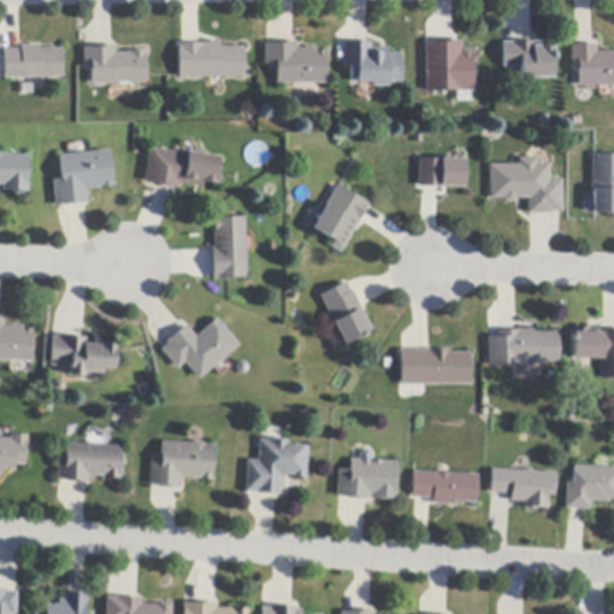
[(472,90),(459,90),(459,89),(458,89),(427,90),(426,41),(437,41),(437,39),(461,39),(464,39),(464,48),(471,48),(474,51),(476,65),(477,65),(477,76),(474,76),(476,90),(472,90)]
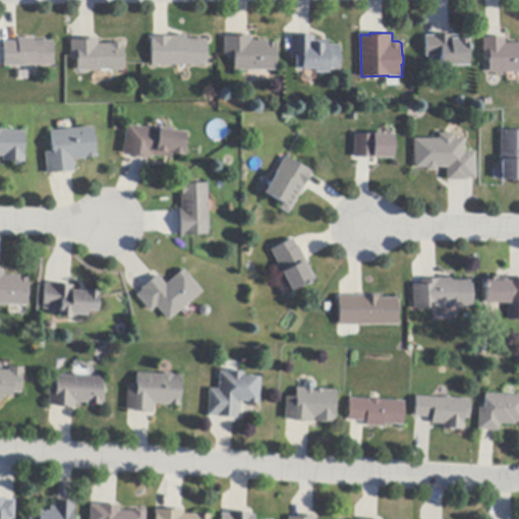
[(277,69),(235,69),(235,54),(226,54),(225,36),(228,36),(234,36),(234,35),(249,34),(252,34),(252,40),(269,40),(269,42),(277,42),(277,69)]
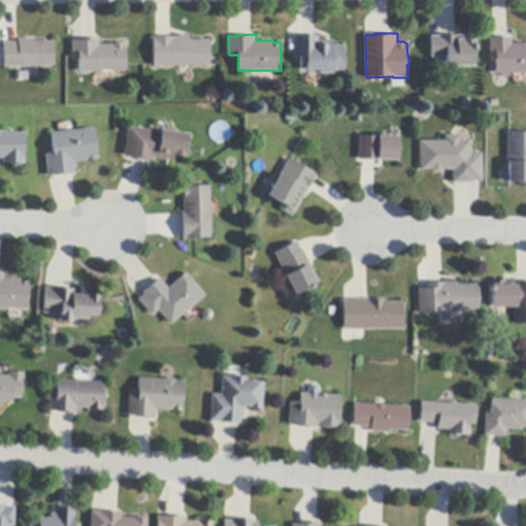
[(344,44),(346,69),(334,69),(334,73),(320,73),(320,69),(302,69),(302,63),(301,63),(301,56),(296,56),(296,52),(296,35),(298,35),(316,35),(318,35),(318,34),(320,34),(320,39),(334,39),(334,44),(344,44)]
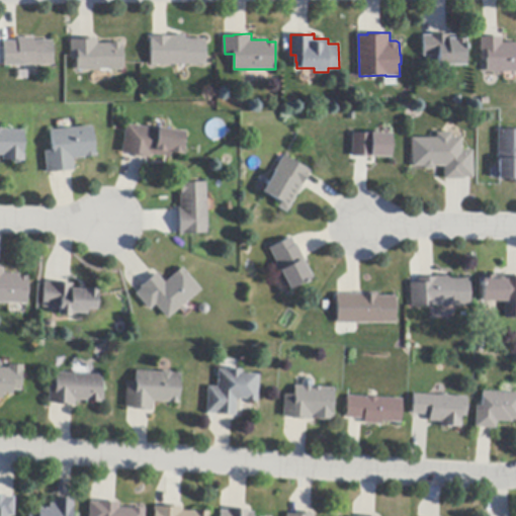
[(424,55),(424,34),(425,34),(432,34),(432,33),(447,33),(450,33),(450,34),(456,33),(456,37),(466,37),(466,39),(465,39),(466,64),(438,65),(438,55),(424,55)]
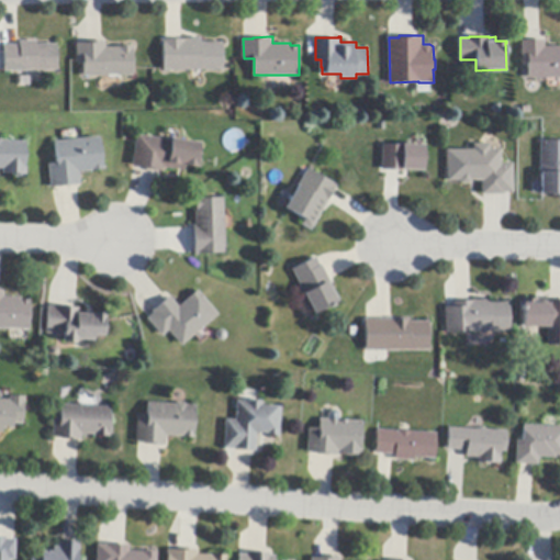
[(224,69),(165,69),(164,44),(163,44),(163,38),(168,38),(182,38),(187,38),(187,37),(202,37),(202,41),(224,41),(224,69)]
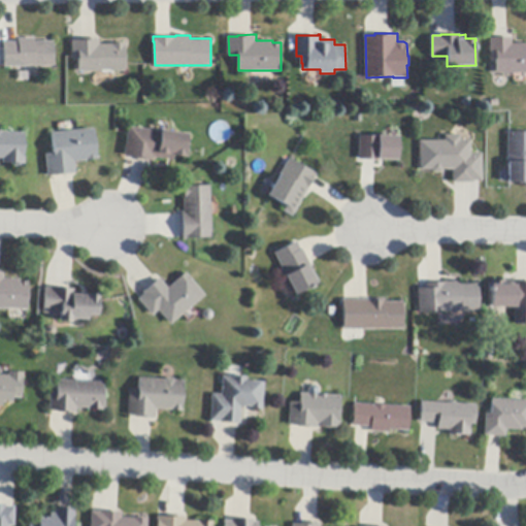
[(55,65),(5,66),(4,41),(7,41),(19,40),(19,38),(35,37),(35,40),(54,40),(55,65)]
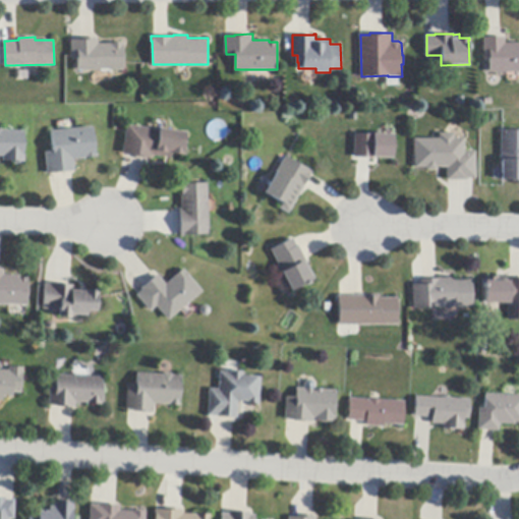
[(518,71),(498,71),(492,71),(491,71),(489,57),(484,57),(484,37),(488,37),(502,37),(506,37),(506,42),(518,42),(518,71)]
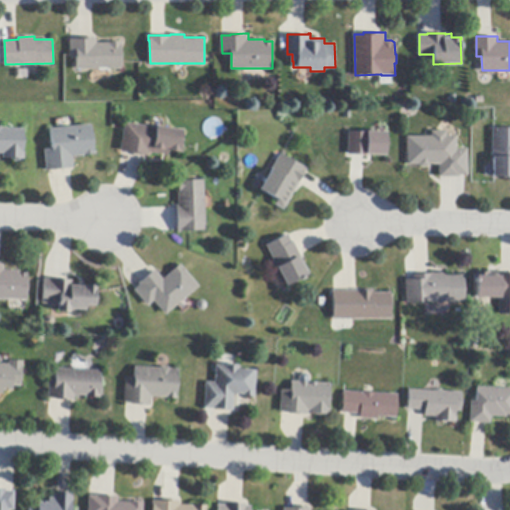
[(122,68),(76,69),(76,56),(71,56),(71,38),(72,38),(78,38),(78,37),(94,37),(97,37),(97,42),(108,42),(108,41),(122,41),(122,45),(121,45),(122,68)]
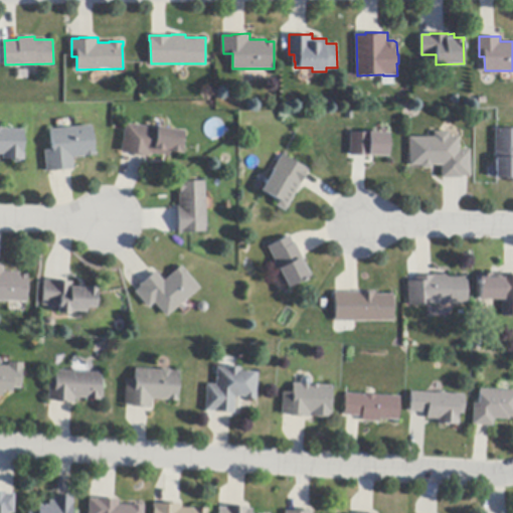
[(149,156),(124,152),(122,152),(126,122),(157,127),(157,126),(184,130),(181,153),(170,151),(169,156),(151,153),(151,157),(149,156)]
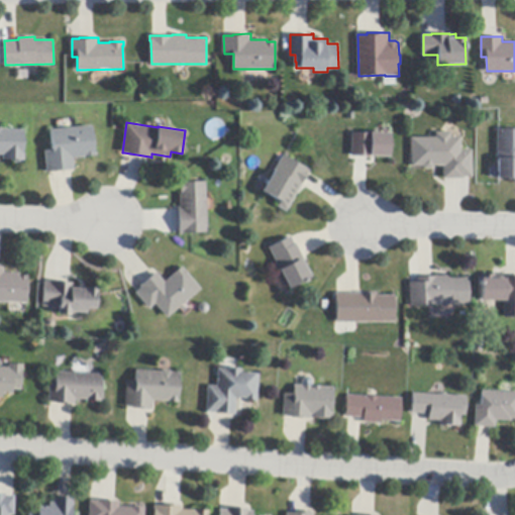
[(72,169),(50,172),(47,172),(45,149),(54,149),(50,129),(67,127),(76,126),(93,125),(95,151),(97,151),(97,155),(74,158),(75,169),(72,169)]
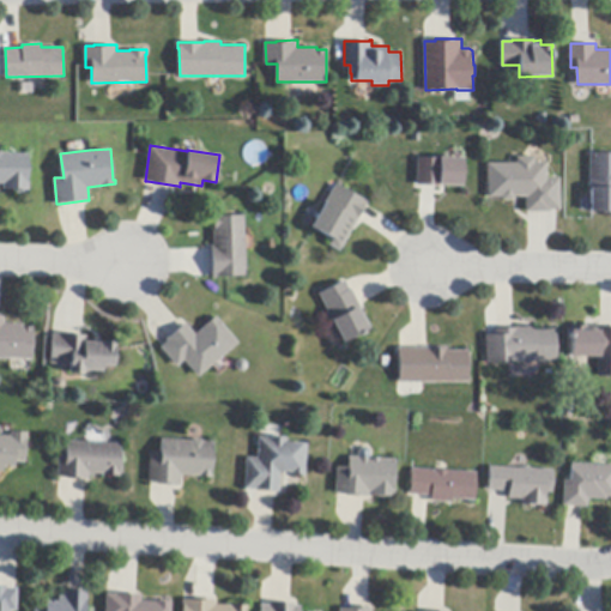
[(0,151),(4,151),(4,152),(5,152),(5,151),(11,151),(11,153),(29,153),(29,181),(30,181),(29,191),(28,191),(28,192),(17,192),(17,191),(14,191),(14,188),(5,188),(5,183),(0,182),(0,151)]
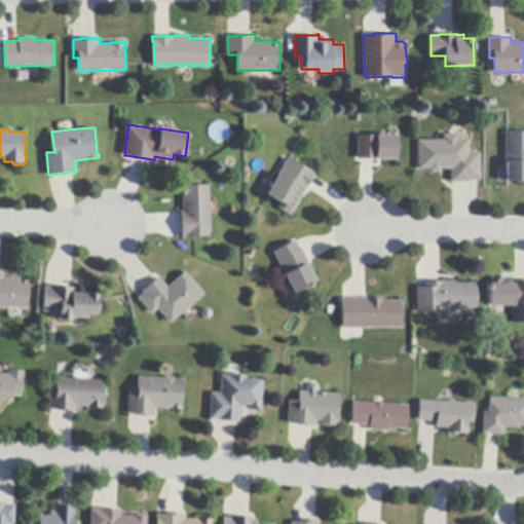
[(523,181),(507,181),(508,131),(523,131),(523,181)]
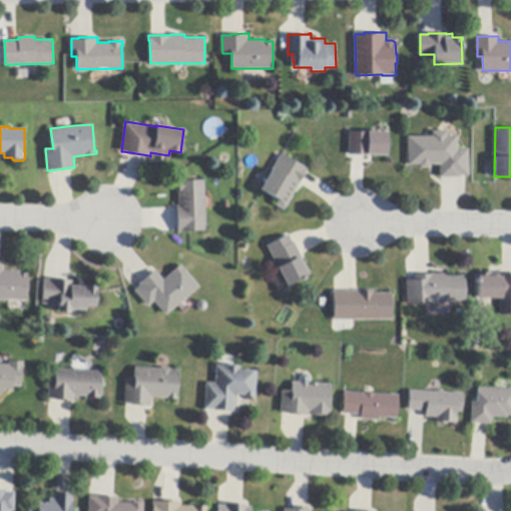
[(467,175),(461,175),(461,176),(444,176),(441,176),(440,163),(433,164),(429,166),(423,166),(419,164),(409,164),(409,135),(433,135),(433,130),(448,129),(448,135),(458,135),(458,147),(469,147),(470,175),(467,175)]
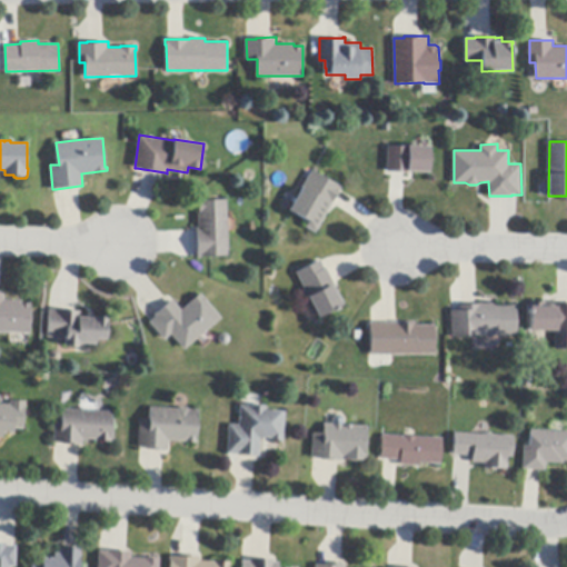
[(406,171),(393,171),(388,171),(388,146),(430,146),(429,172),(406,171)]
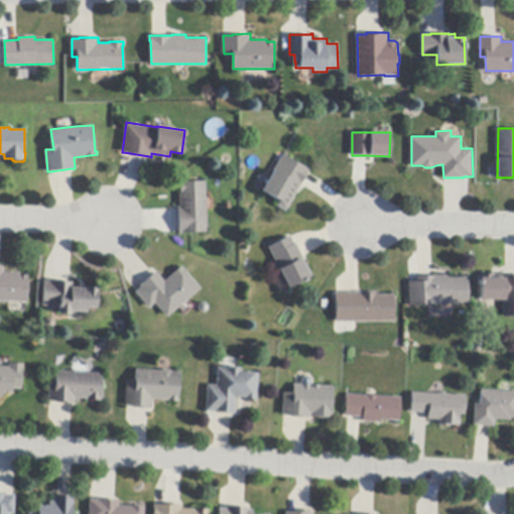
[(308,171),(302,183),(287,211),(278,206),(281,201),(264,191),(263,190),(270,176),(283,154),(310,169),(308,171)]
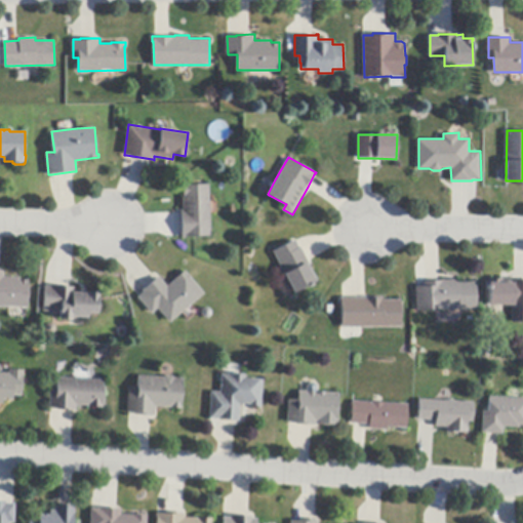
[(182,236),(182,212),(182,210),(184,209),(183,193),(184,193),(184,188),(183,188),(183,185),(209,184),(211,235),(189,236),(189,237),(183,238),(182,236)]
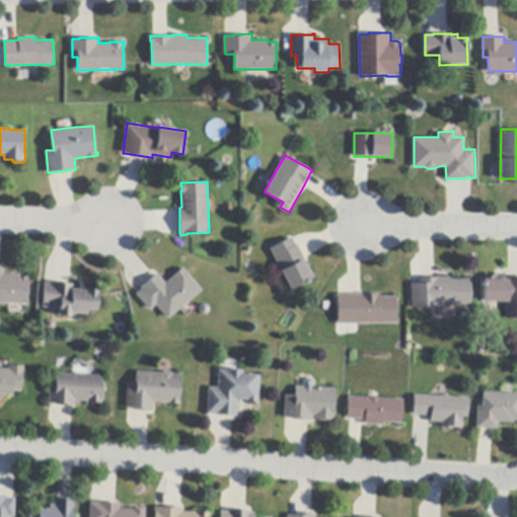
[(294,238),(297,244),(298,243),(305,257),(315,277),(292,289),(291,288),(286,277),(271,247),(293,236),(294,238)]
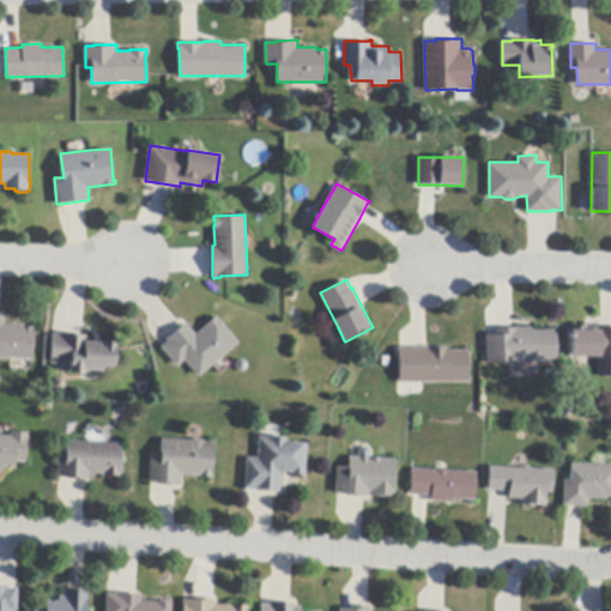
[(0,315),(2,315),(6,316),(6,322),(25,324),(25,326),(36,327),(34,360),(0,357),(0,315)]
